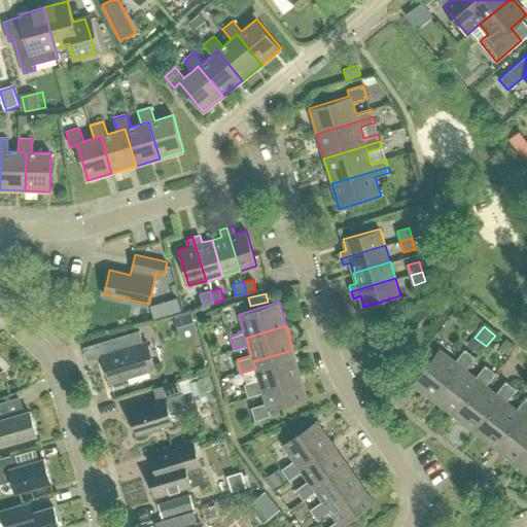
[(143,343),(140,330),(102,342),(107,360),(104,361),(110,382),(155,369),(148,342),(143,343)]
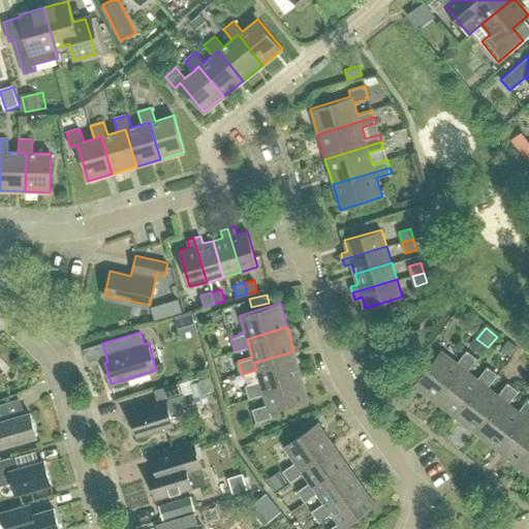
[(509,341),(502,350),(511,359),(519,349),(509,341)]
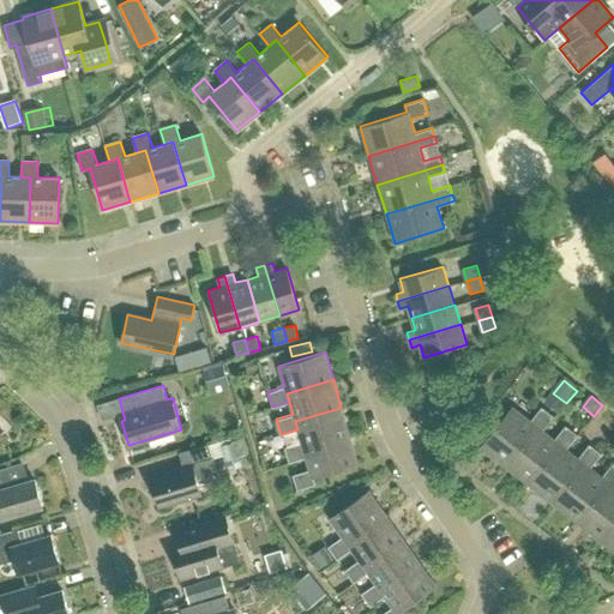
[(480,446),(504,465),(536,423),(543,429),(554,416),(541,405),(530,420),(512,405),(480,446)]
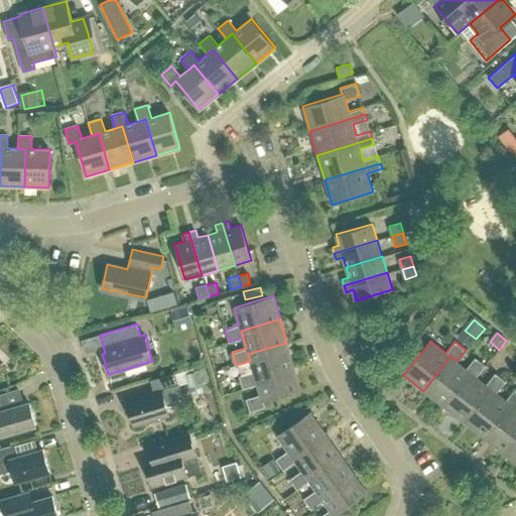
[(255,377),(293,366),(286,343),(248,354),(250,361),(253,371),(239,375),(243,388),(257,384),(255,377)]
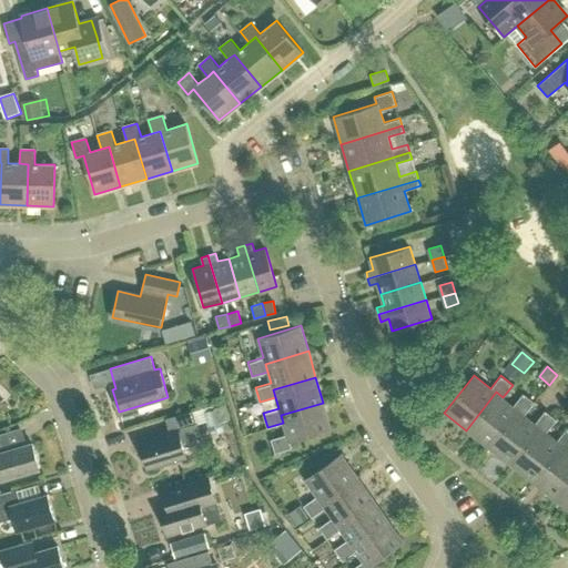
[(496,392),(466,430),(488,447),(518,409),(525,415),(535,402),(523,393),(513,405),(503,397),(496,392)]
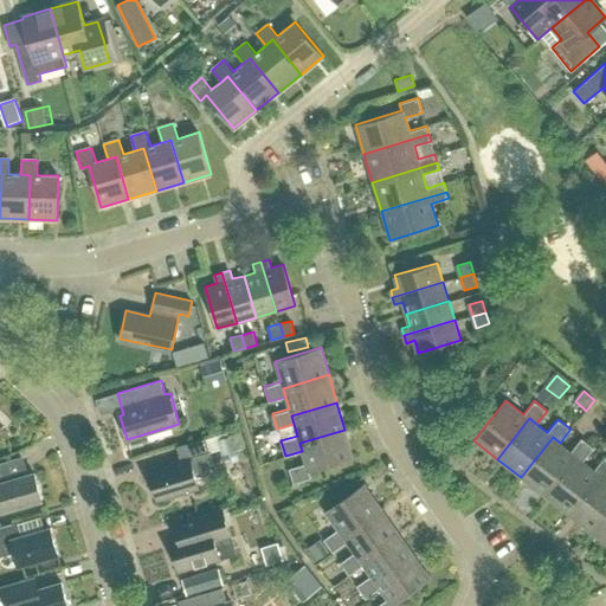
[(300,443),(302,451),(305,463),(289,468),(294,483),(311,478),(309,470),(353,457),(345,430),(300,443)]
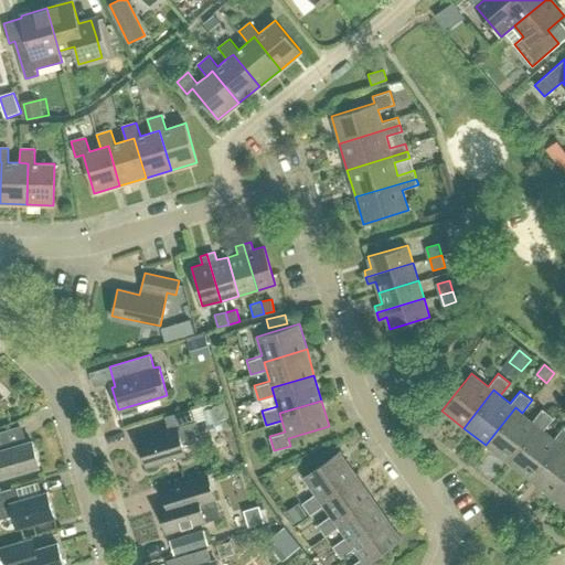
[(515,407),(486,445),(508,462),(537,425),(544,429),(554,417),(542,407),(532,420),(522,413),(515,407)]
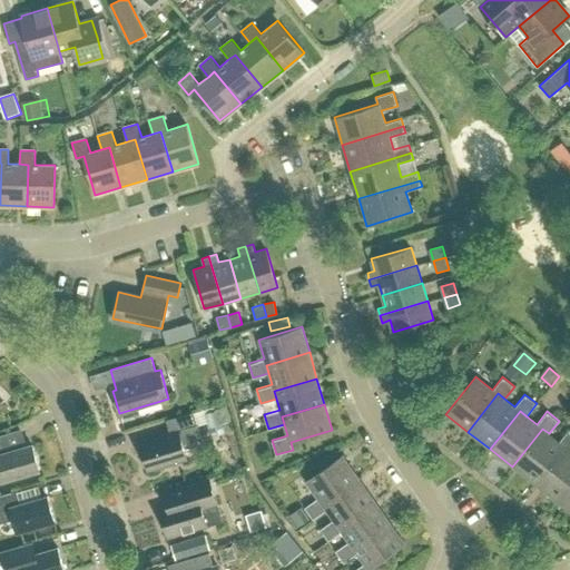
[(183,444),(202,439),(194,412),(167,420),(170,433),(140,442),(149,471),(187,459),(183,444)]
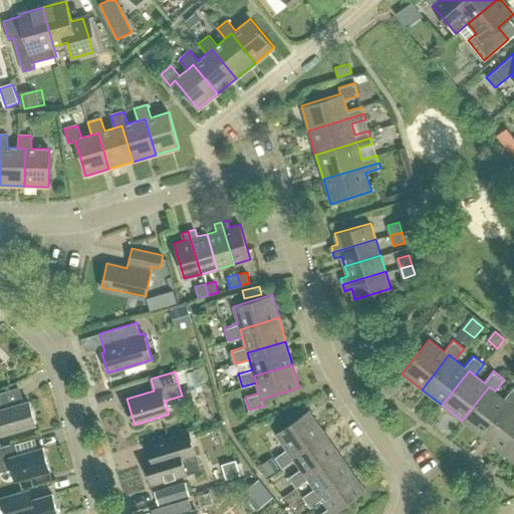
[(489,387),(462,421),(482,437),(509,403),(513,406),(513,387),(504,399),(495,391),(489,387)]
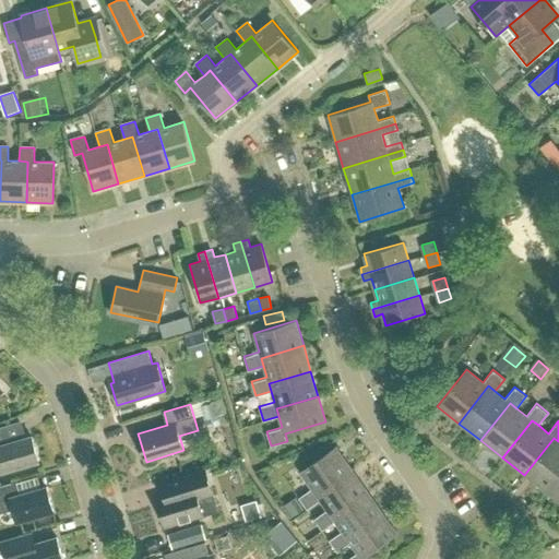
[(6,443),(1,430),(0,430),(0,463),(2,471),(39,461),(32,436),(6,443)]
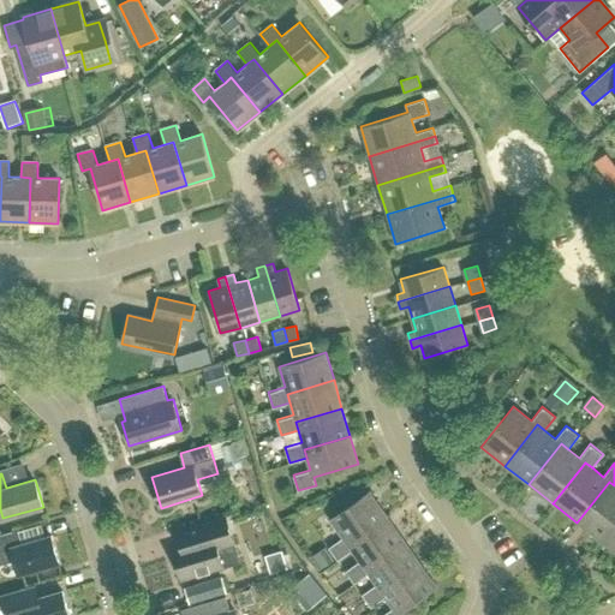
[(614,485),(609,482),(577,523),(601,541),(614,523),(614,485)]
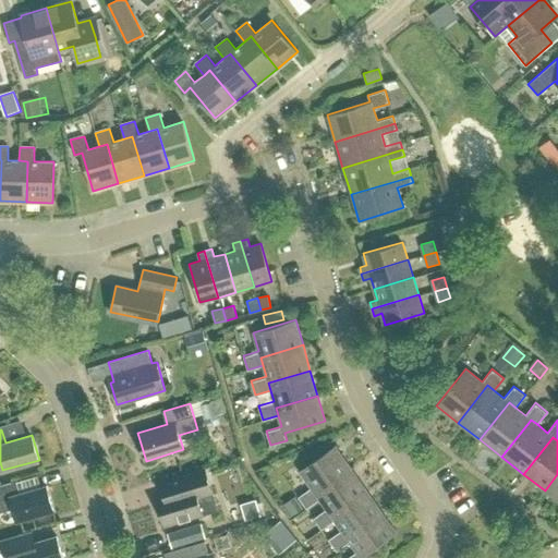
[(314,492),(350,466),(335,445),(299,471),(311,487),(298,496),(306,508),(319,498),(314,492)]
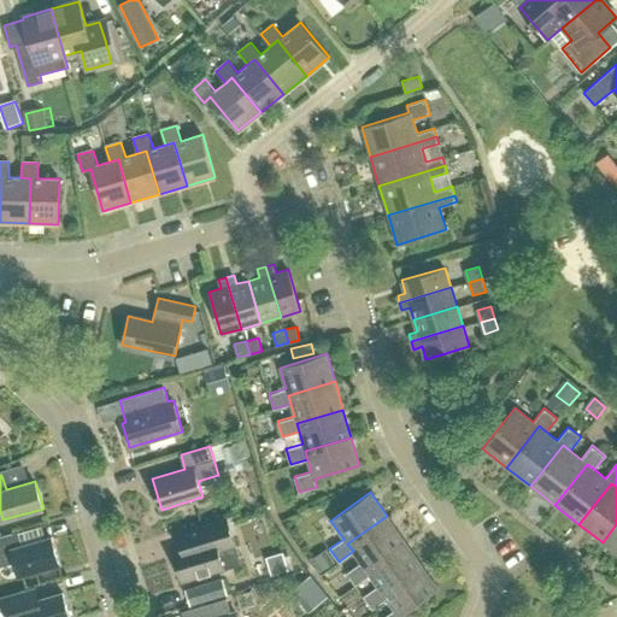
[(404,540),(387,516),(347,544),(353,551),(360,562),(346,573),(356,586),(370,575),(364,568),(404,540)]
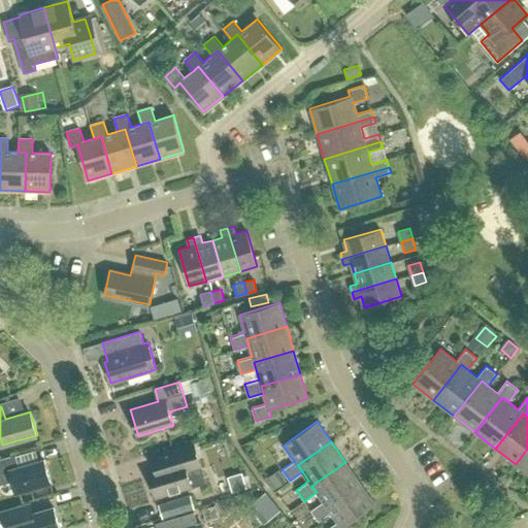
[(155,469),(149,471),(156,497),(192,487),(188,471),(201,467),(194,442),(169,451),(151,456),(155,469)]
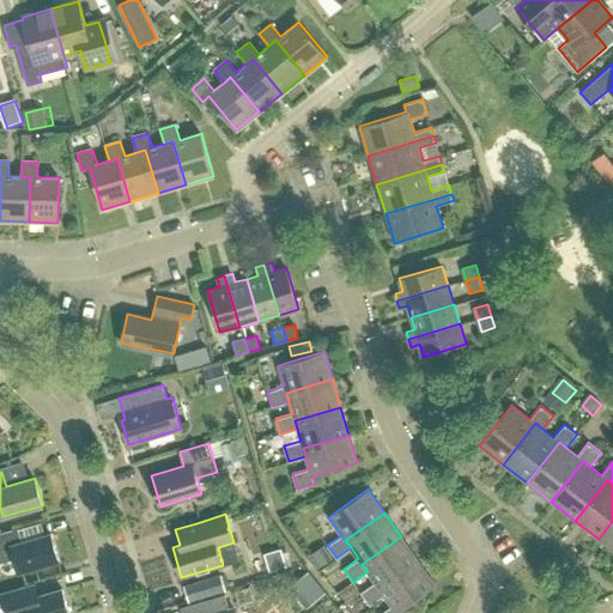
[(612,521),(599,539),(612,550),(612,521)]
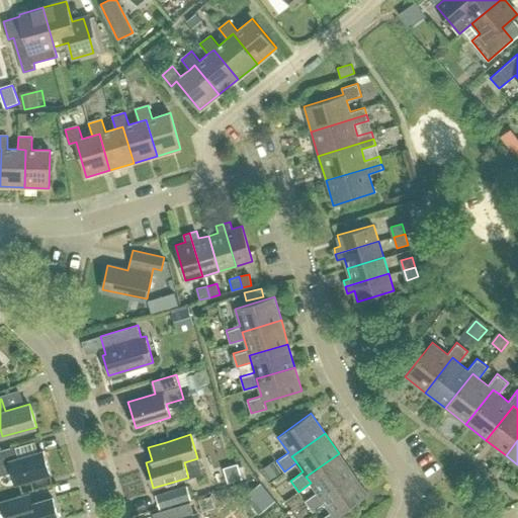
[(18,457),(15,445),(0,449),(0,475),(12,471),(16,484),(50,472),(42,450),(18,457)]
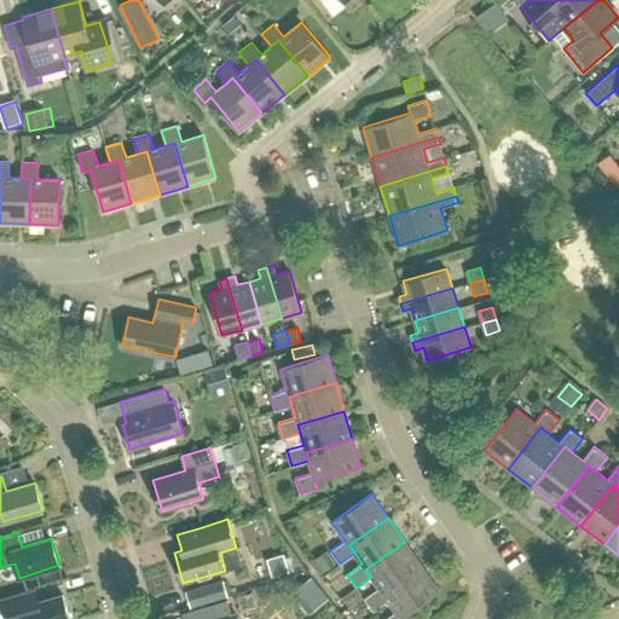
[(382,594),(422,566),(405,542),(365,570),(371,577),(379,588),(364,597),(372,611),(387,601),(382,594)]
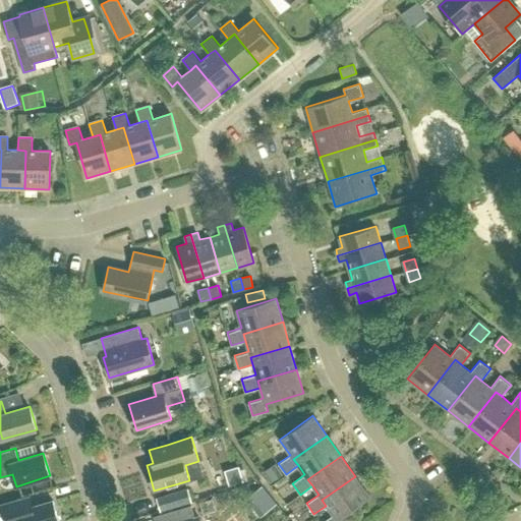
[(322,500),(326,506),(333,514),(323,520),(338,520),(337,519),(369,497),(355,476),(322,500)]
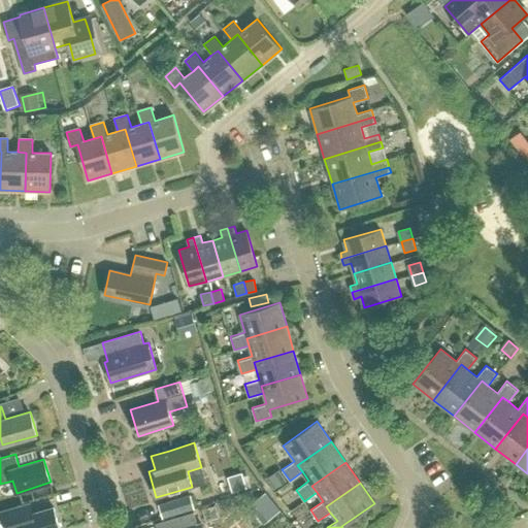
[(190,495),(173,500),(177,514),(195,508),(190,495)]
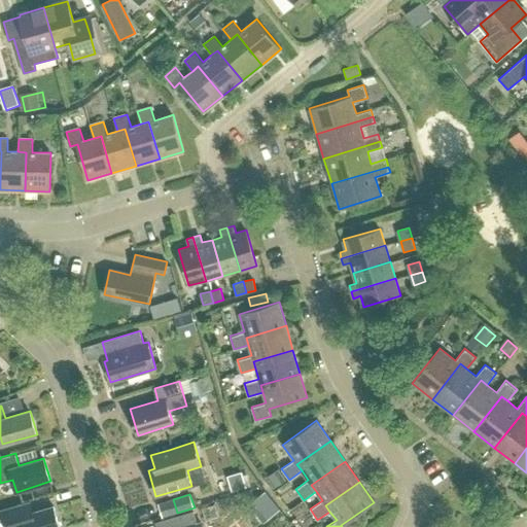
[(28,514),(26,503),(2,511),(6,526),(22,526),(59,526),(54,505),(28,514)]
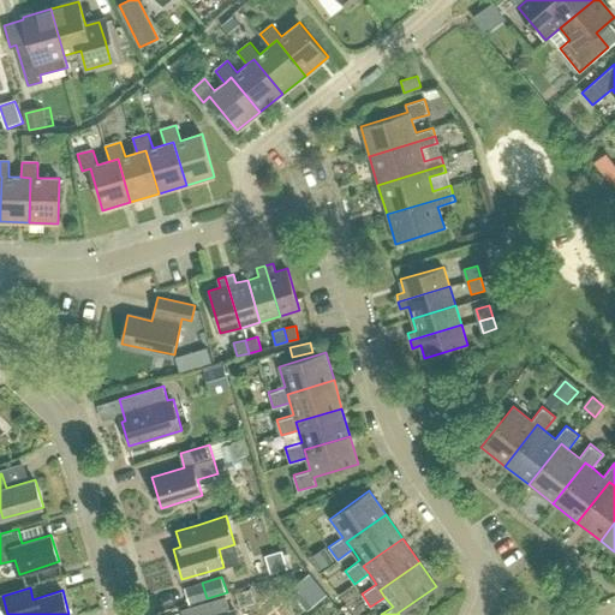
[(231,611),(226,596),(181,609),(183,614),(237,614),(236,610),(231,611)]
